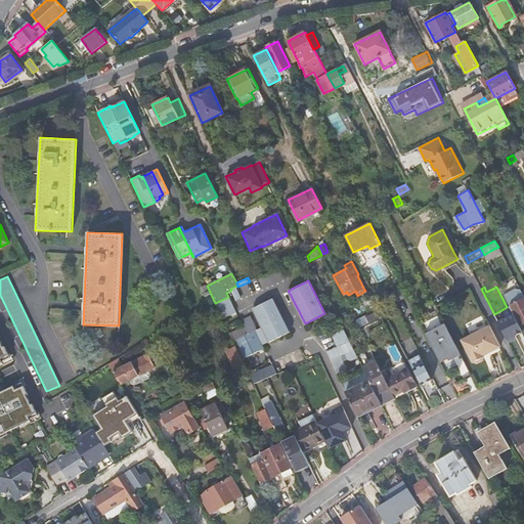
[(520,324),(523,322),(523,295),(521,289),(515,289),(504,294),(510,306),(520,324)]
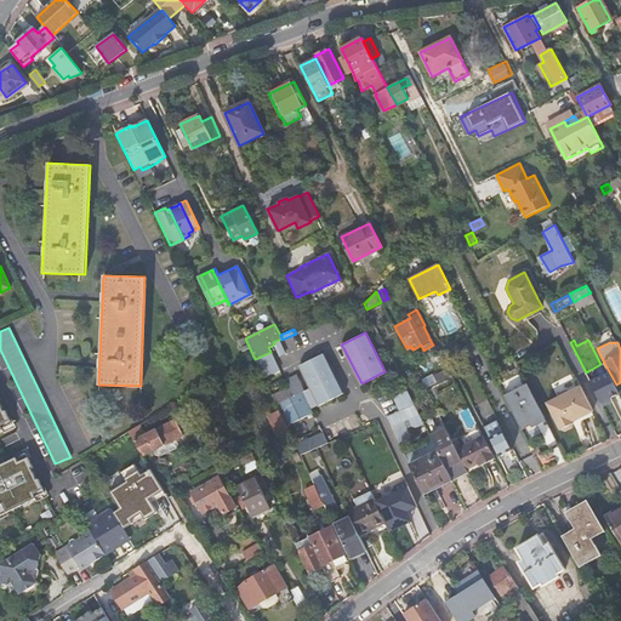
[(271,352),(255,359),(263,376),(279,369),(271,352)]
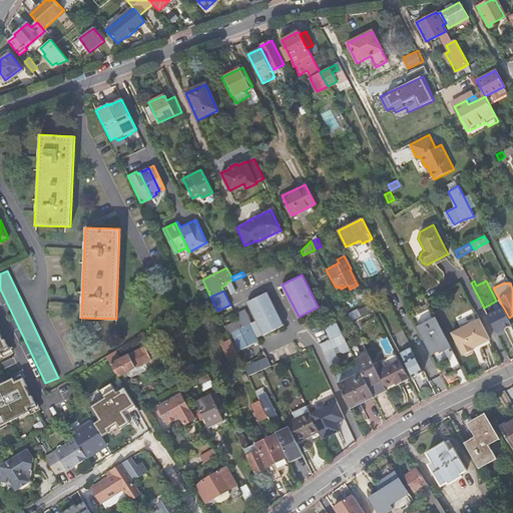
[(247,303),(258,321),(264,334),(265,335),(284,325),(267,293),(247,303)]
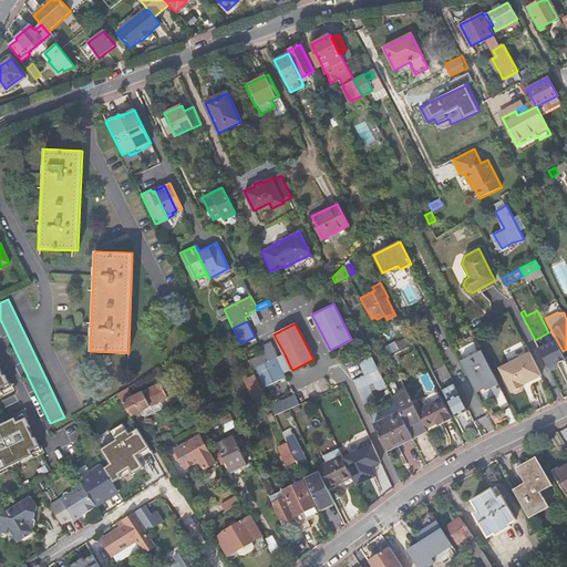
[(395,343),(385,349),(389,354),(412,342),(410,339),(397,346),(395,343)]
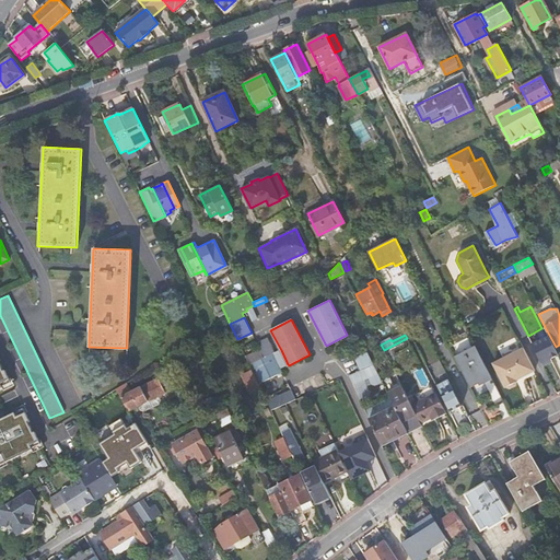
[(257,345),(264,358),(272,377),(282,372),(280,368),(272,354),(275,353),(268,339),(257,345)]
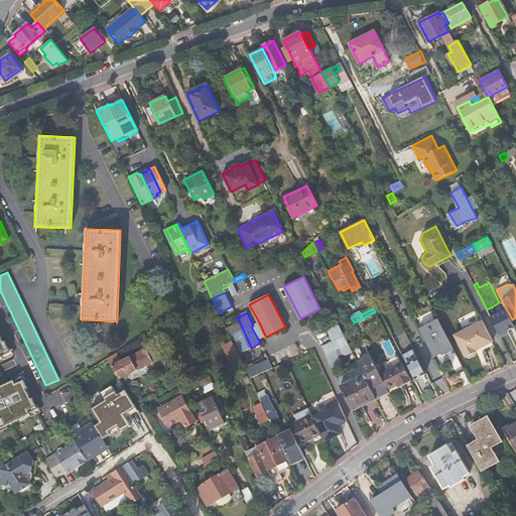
[(436,315),(417,326),(431,354),(432,355),(434,354),(439,351),(440,352),(444,350),(456,371),(463,368),(436,315)]
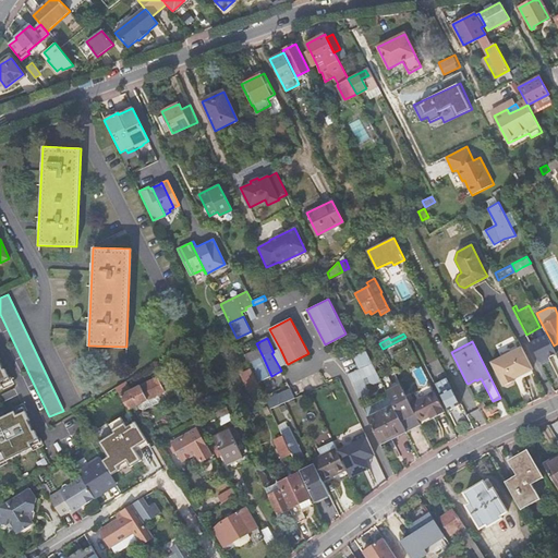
[(532,366),(520,344),(510,349),(507,348),(501,351),(500,354),(490,360),(502,384),(504,383),(507,384),(512,381),(513,378),(513,377),(513,376),(520,373),(532,366)]
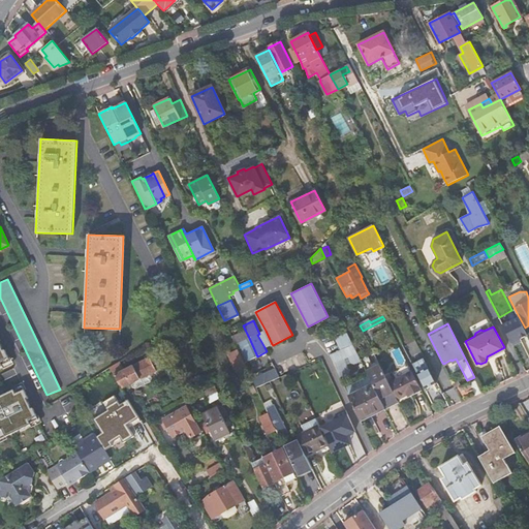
[(257,335),(265,347),(272,344),(266,331),(259,334),(257,335)]
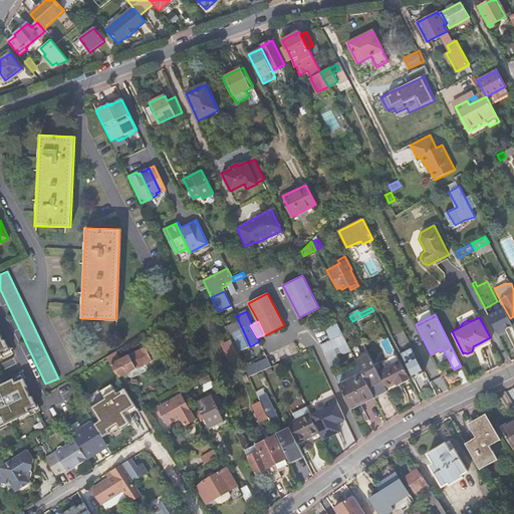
[(342,334),(337,323),(326,329),(331,339),(342,334)]
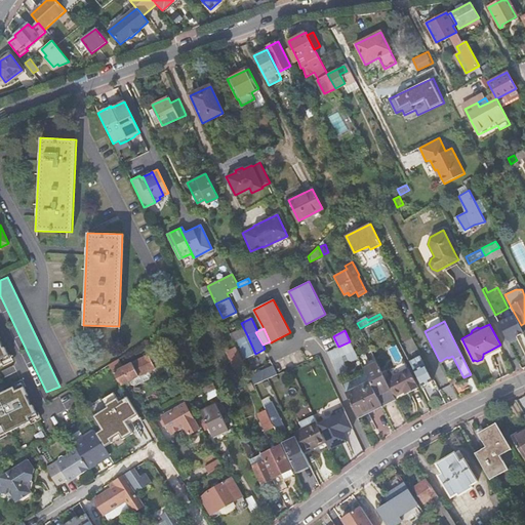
[(247,335),(234,342),(240,355),(242,361),(255,354),(247,335)]
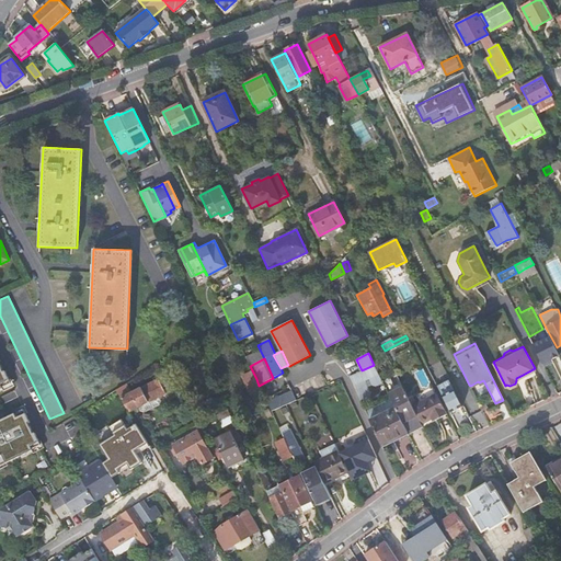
[(374,365),(362,370),(350,376),(359,396),(368,391),(363,380),(364,380),(378,374),(374,365)]
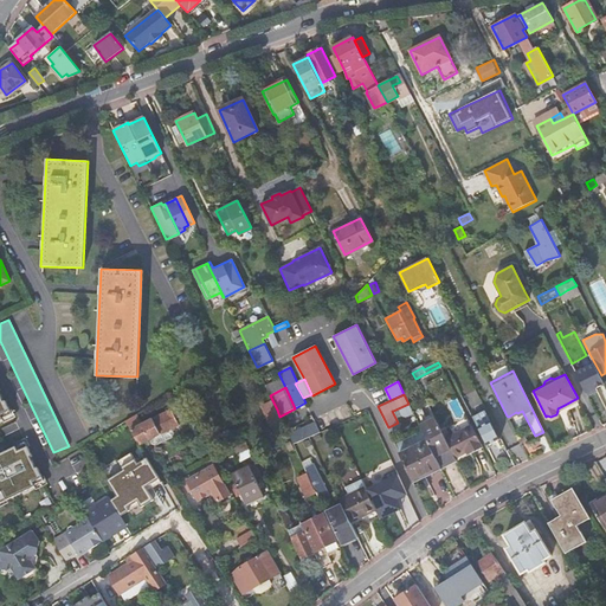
[(0,420),(1,420),(2,420),(1,419),(11,414),(10,411),(5,401),(2,401),(0,395),(0,420)]
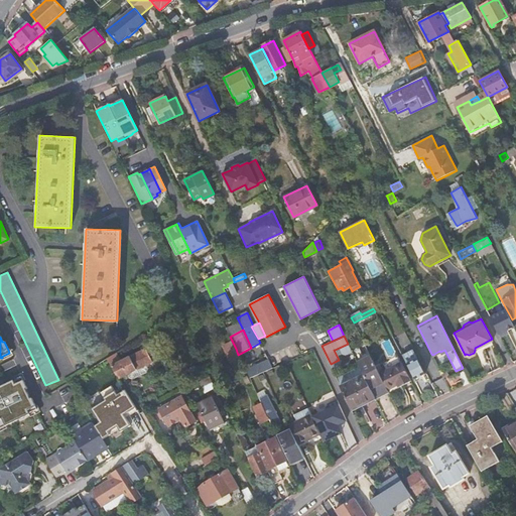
[(261,345),(257,347),(258,350),(262,348),(265,354),(287,345),(284,338),(274,341),(262,347),(261,345)]
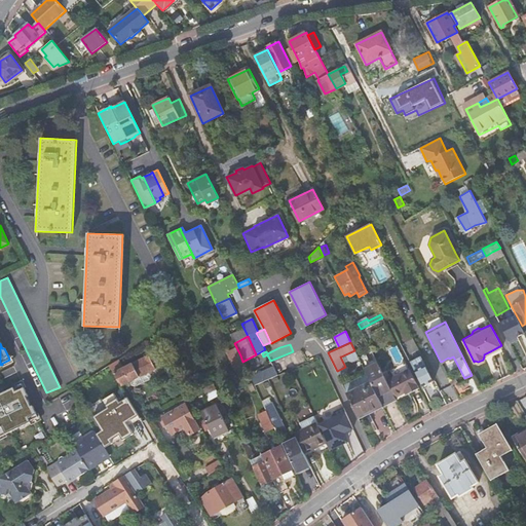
[(9,360),(1,364),(2,365),(1,365),(2,367),(12,362),(9,355),(8,357),(9,360)]
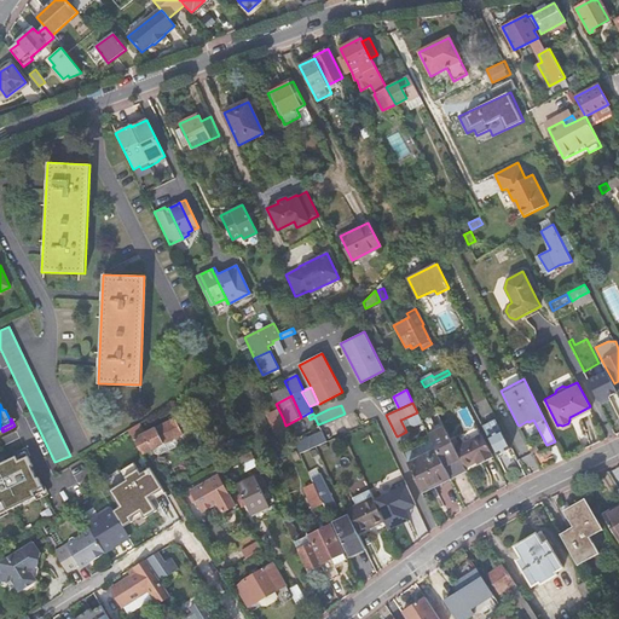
[(137,446),(142,453),(181,433),(181,432),(185,431),(183,426),(179,428),(174,418),(145,433),(139,423),(128,431),(137,446)]
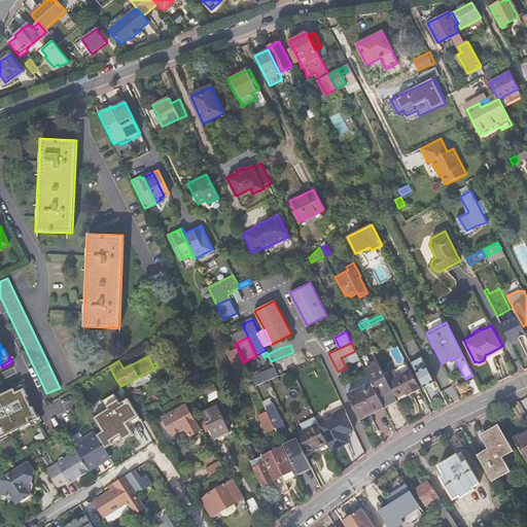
[(243,362),(241,356),(232,360),(239,377),(248,372),(243,362)]
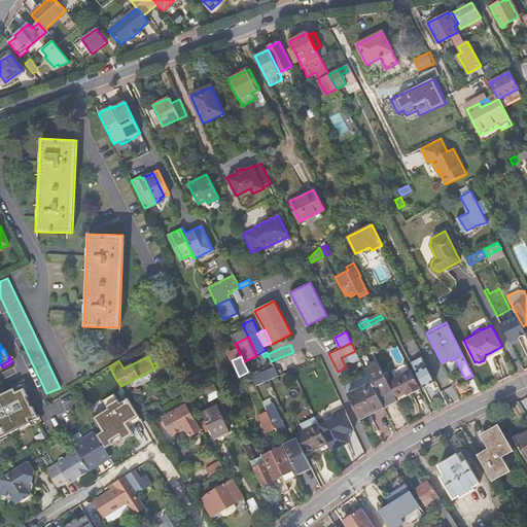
[(433,382),(421,358),(411,363),(422,387),(424,387),(433,382)]
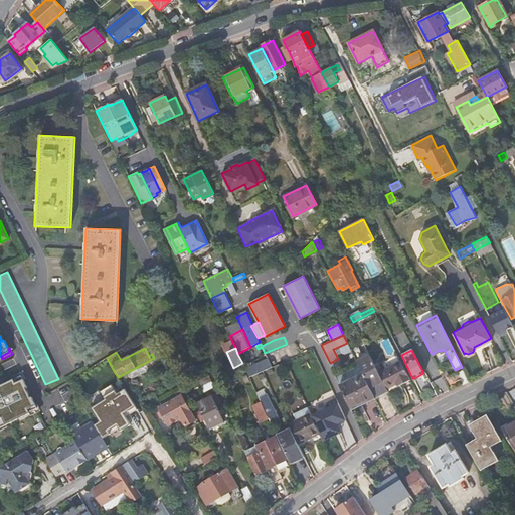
[(378,372),(369,355),(356,361),(359,367),(374,397),(387,391),(386,389),(378,372)]
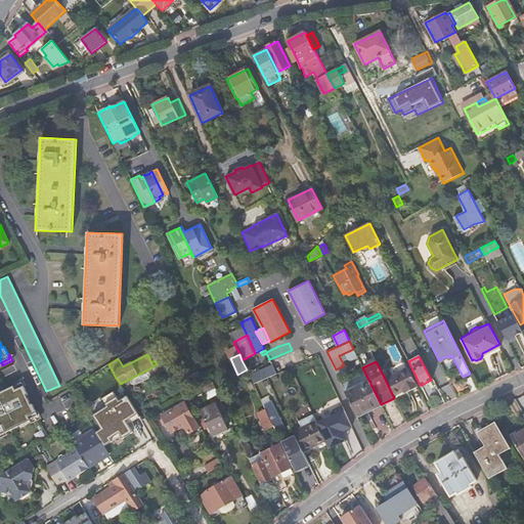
[(108,364),(86,377),(89,382),(93,380),(95,384),(105,378),(107,383),(116,378),(108,364)]
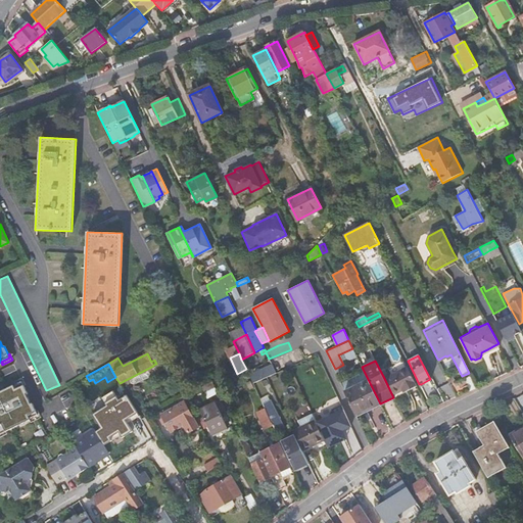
[(272,365),(263,370),(267,377),(276,373),(272,365)]
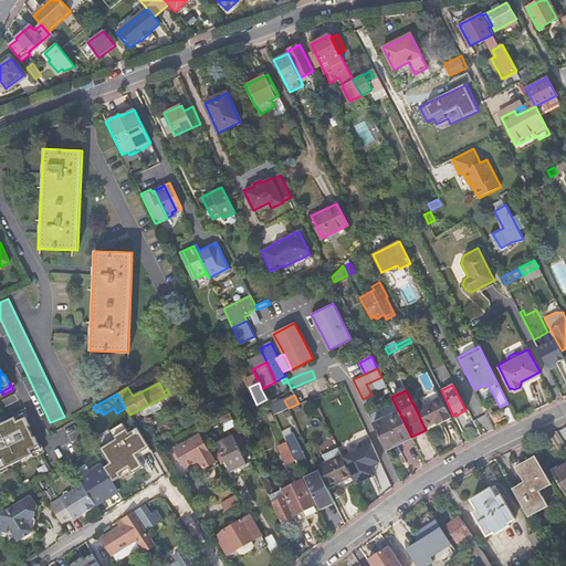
[(356,409),(349,396),(343,399),(349,412),(356,409)]
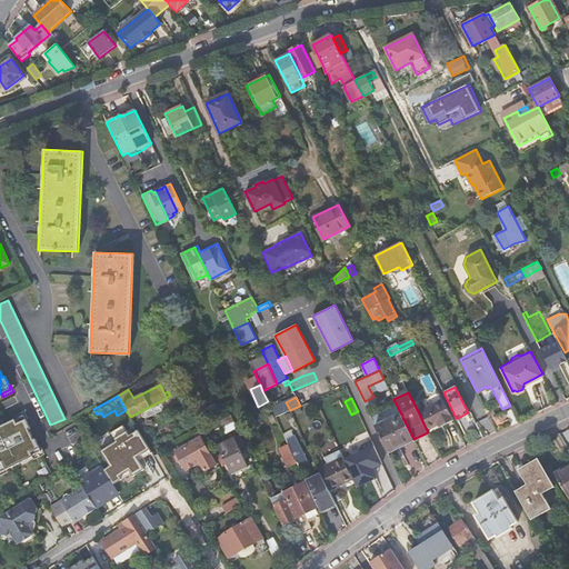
[(453,419),(442,399),(418,411),(427,430),(438,425),(442,422),(443,425),(453,419)]
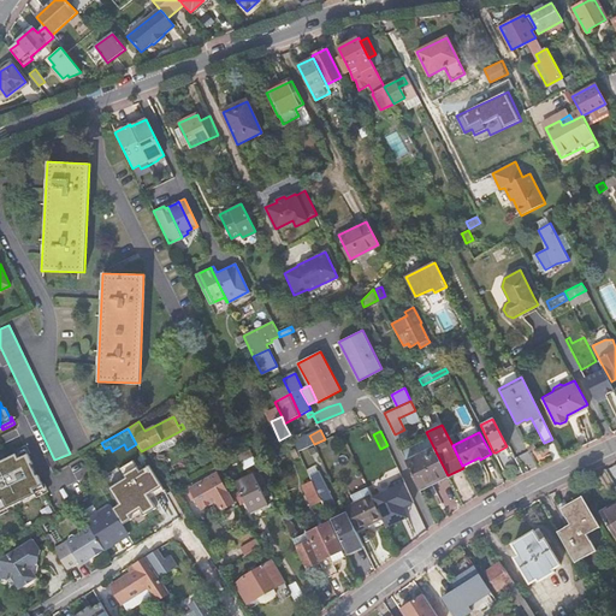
[(309,436),(294,443),(298,451),(314,444),(309,436)]
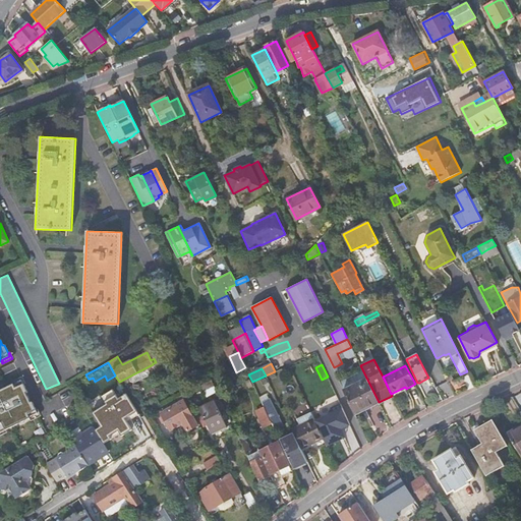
[(380,403),(379,402),(363,371),(355,375),(359,383),(351,387),(348,380),(341,383),(357,417),(367,412),(366,410),(380,403)]
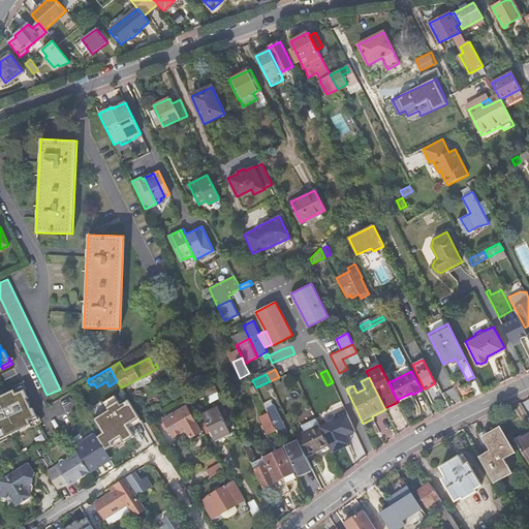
[(365,389),(361,381),(353,385),(356,393),(365,389)]
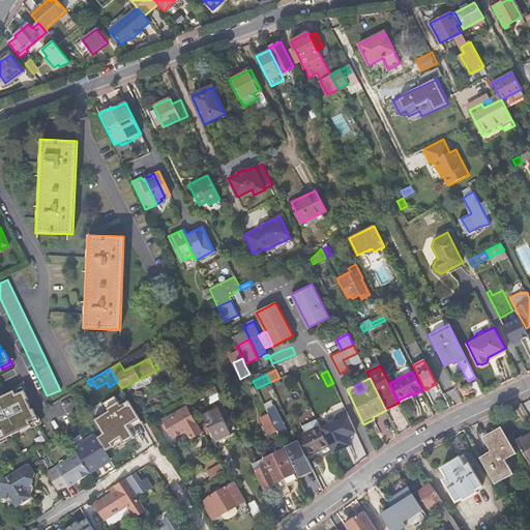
[(217,390),(215,386),(204,392),(206,396),(217,390)]
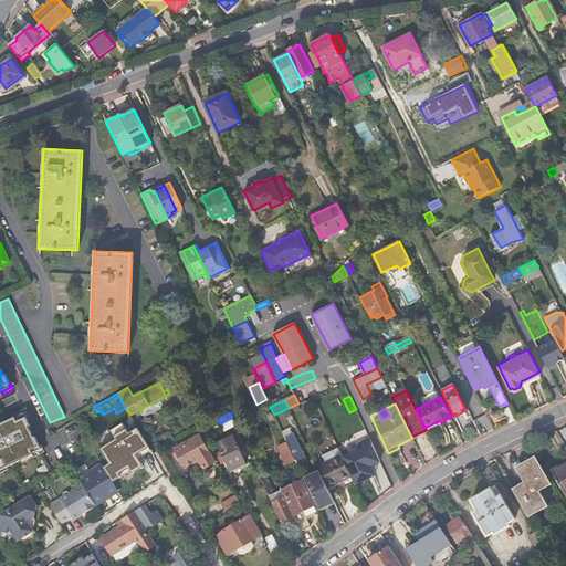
[(18,417),(17,416),(13,417),(0,423),(0,470),(6,468),(31,454),(32,454),(31,453),(40,449),(39,446),(34,437),(32,438),(28,428),(29,427),(25,418),(23,415),(18,417)]
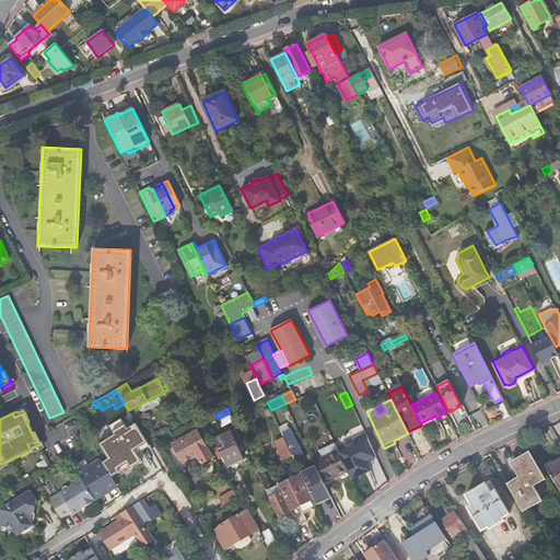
[(108,445),(119,439),(118,435),(129,429),(120,416),(98,428),(108,445)]
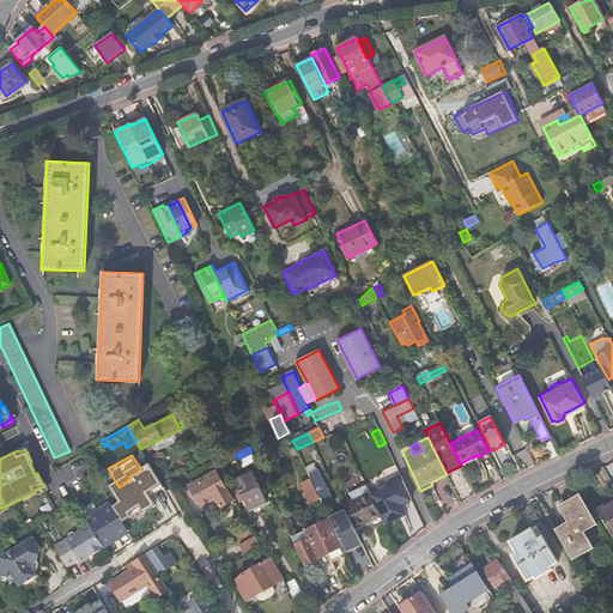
[(320,497),(331,519),(345,550),(360,541),(354,529),(345,509),(333,515),(327,502),(332,499),(316,468),(308,472),(311,479),(320,497)]
